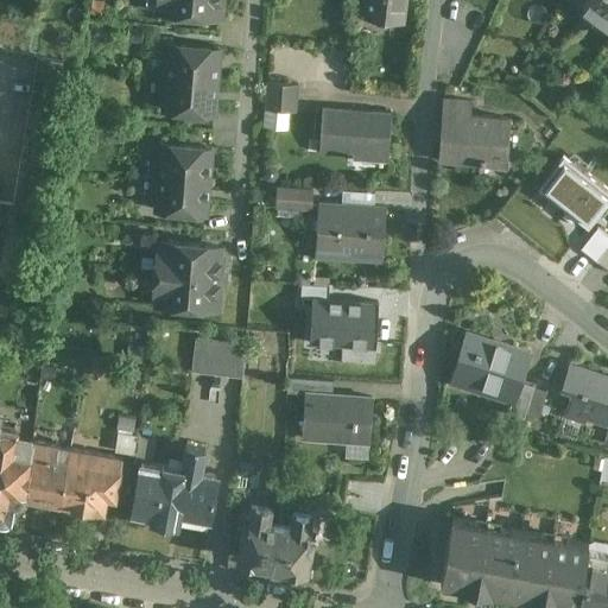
[(222,0),(157,0),(160,4),(160,14),(221,19),(222,0)]
